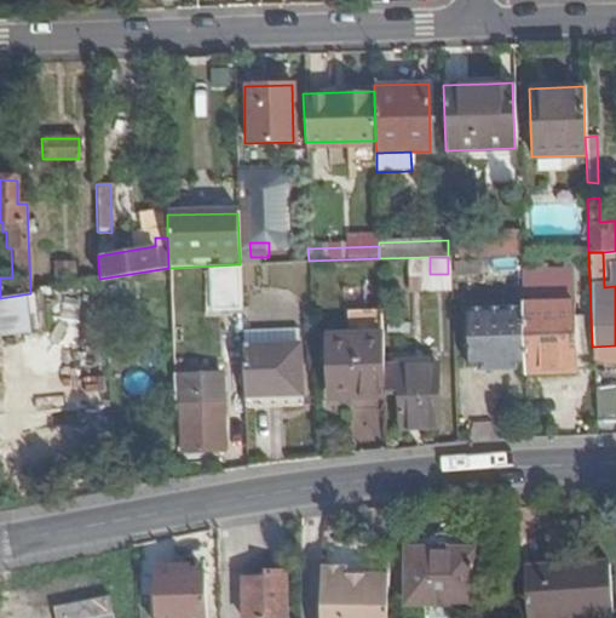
[(53,276),(74,278),(75,261),(55,258),(53,276)]
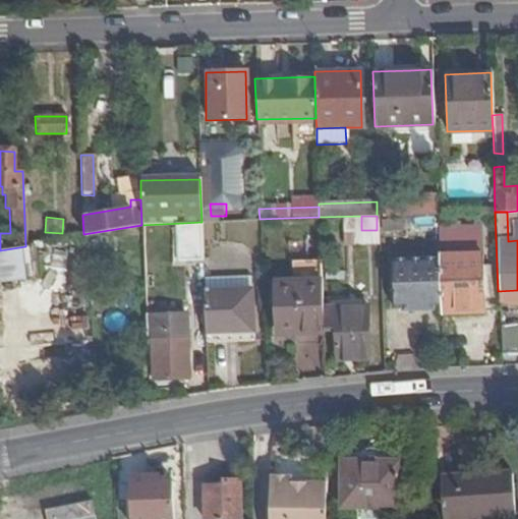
[(400,220),(381,220),(381,230),(400,230),(400,220)]
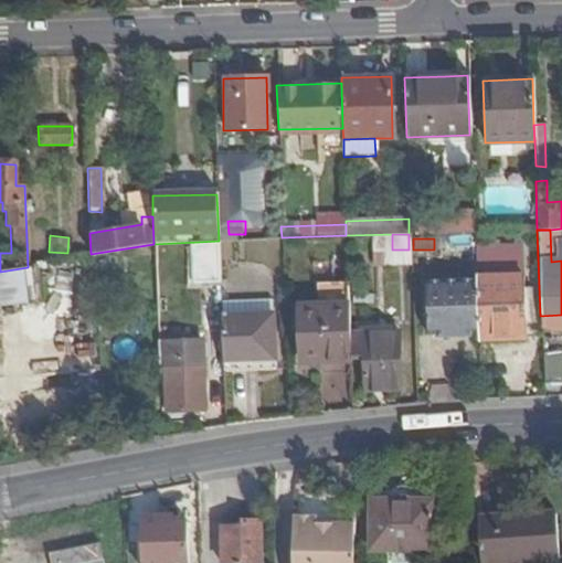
[(219,241),(199,242),(200,268),(219,268),(219,241)]
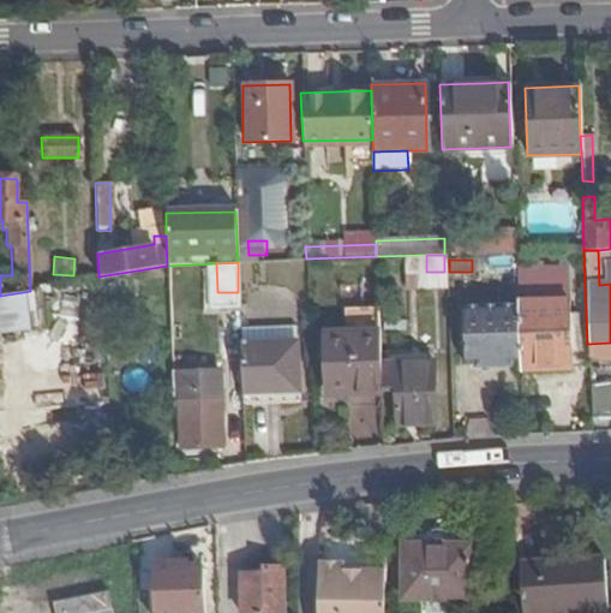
[(568,299),(516,302),(519,364),(519,369),(569,368),(568,299)]
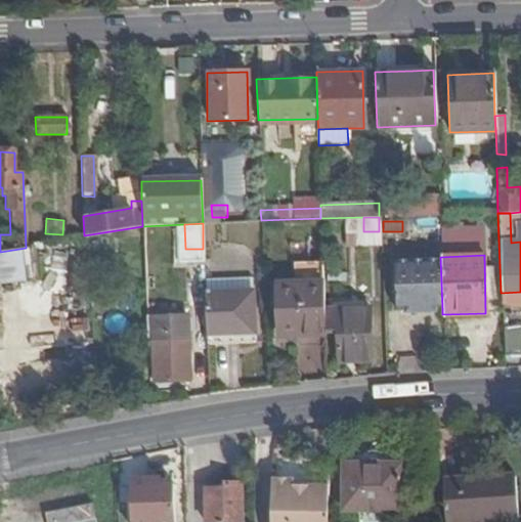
[(397,311),(442,310),(440,257),(395,259),(397,311)]
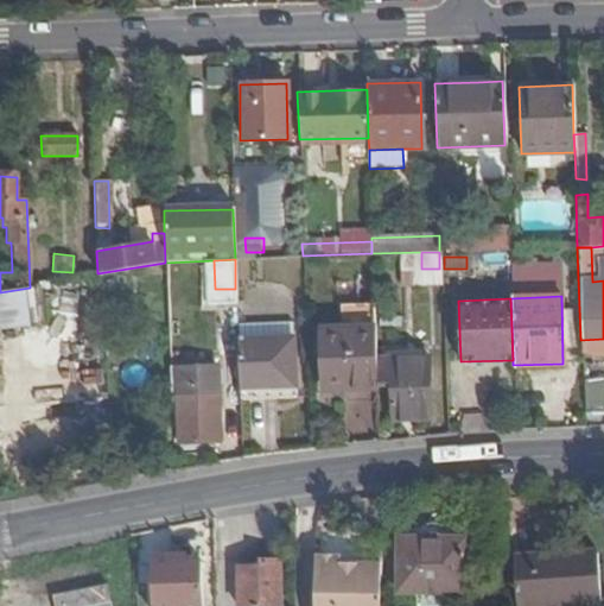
[(375,383),(374,360),(373,305),(338,307),(338,328),(317,328),(319,391),(375,389),(375,383)]
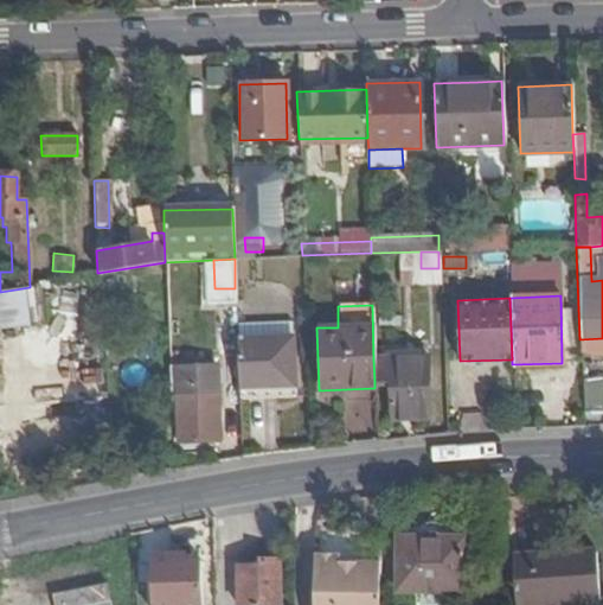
[(236,325),(236,339),(290,338),(290,324),(236,325)]
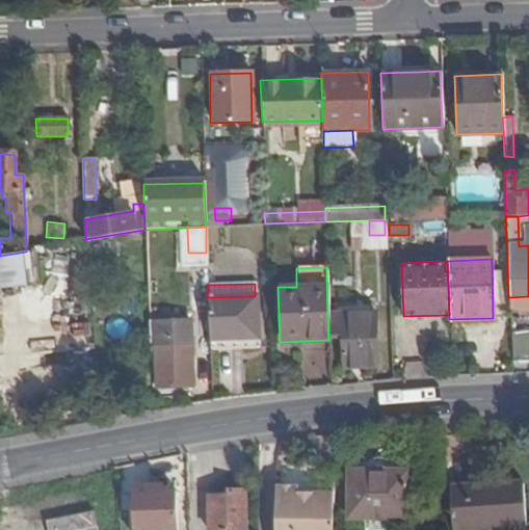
[(207,297),(208,340),(256,338),(255,296),(207,297)]
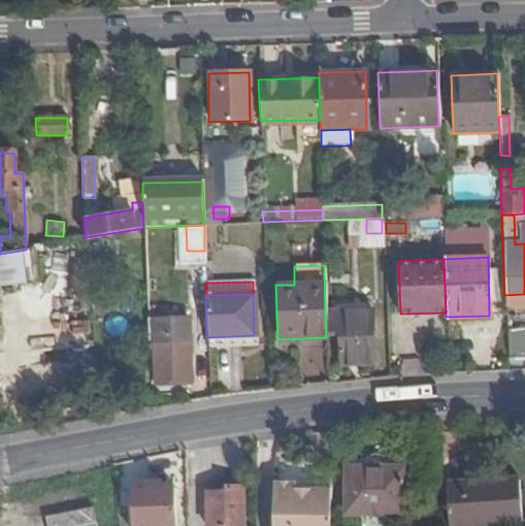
[(524,294),(504,295),(504,305),(507,306),(510,307),(513,308),(516,309),(519,309),(521,309),(524,309),(524,308),(524,294)]
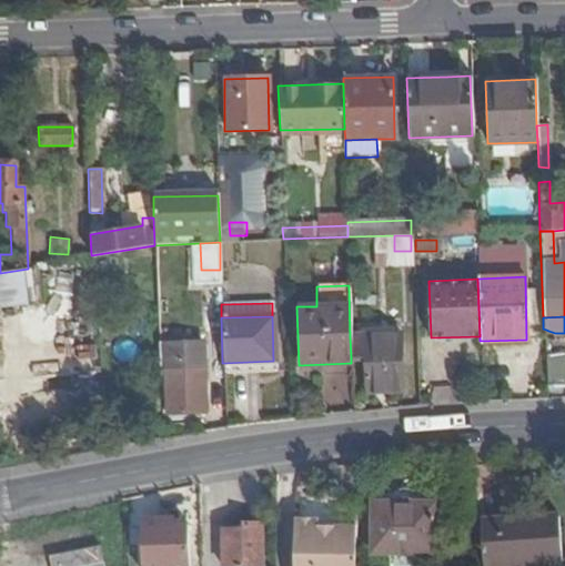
[(400,335),(350,336),(351,357),(365,357),(366,391),(401,391),(400,335)]
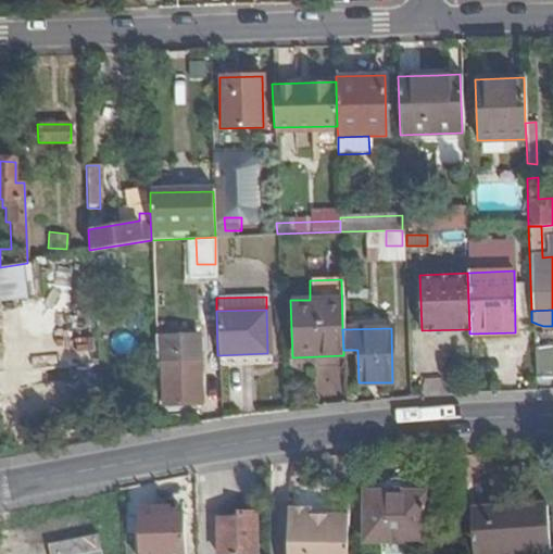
[(198,336),(154,338),(155,372),(161,372),(162,404),(199,403),(199,389),(199,374),(198,336)]
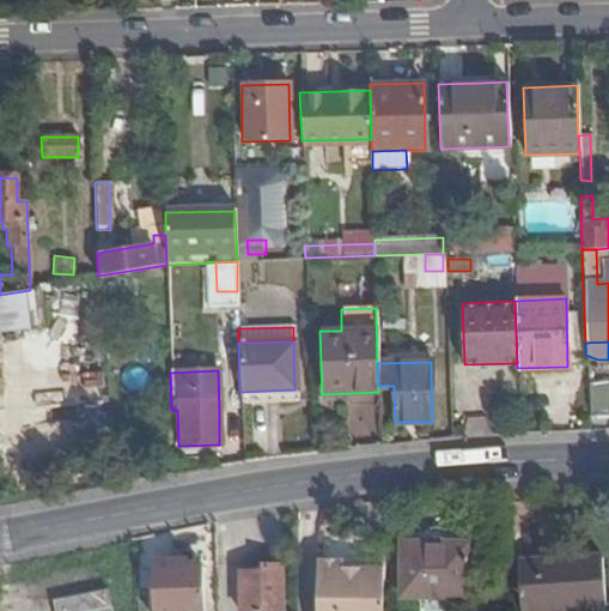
[(230,412),(219,412),(219,429),(230,429),(230,412)]
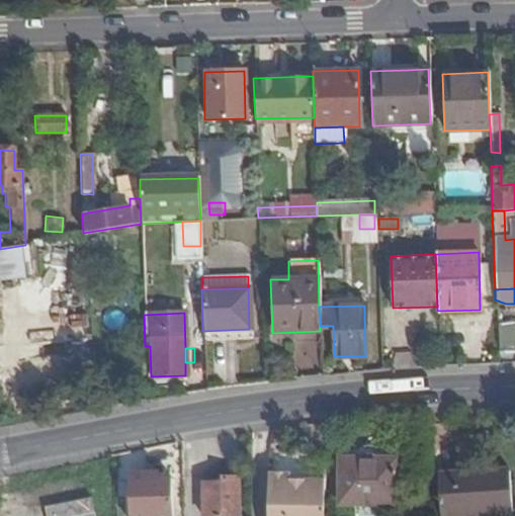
[(396,457),(337,456),(337,505),(396,506),(396,457)]
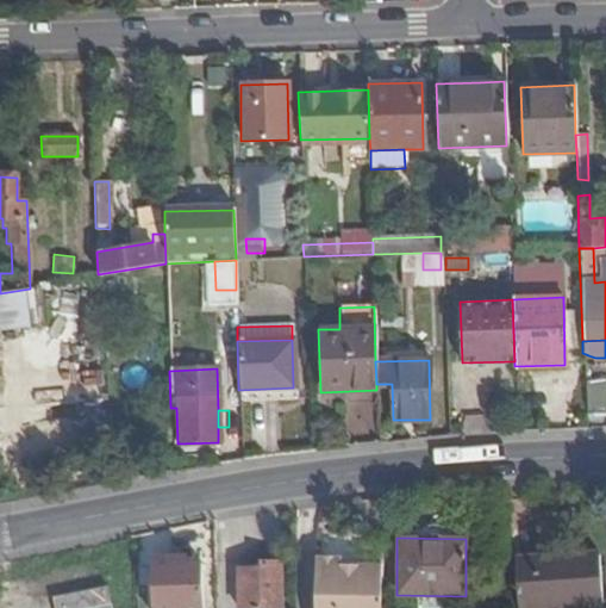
[(381,607),(382,543),(360,544),(360,562),(339,562),(339,552),(312,553),(312,607),(381,607)]
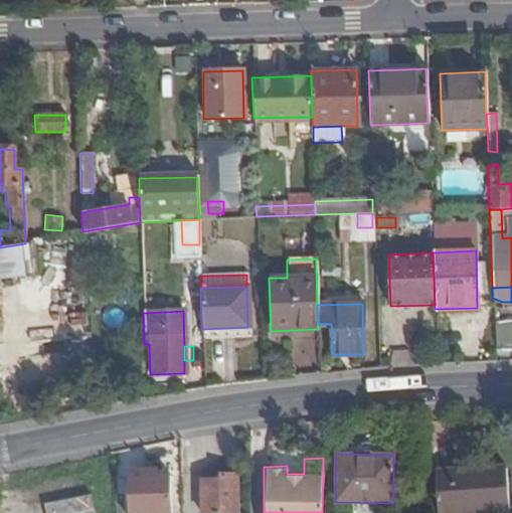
[(436,470),(438,512),(446,512),(507,510),(505,467),(436,470)]
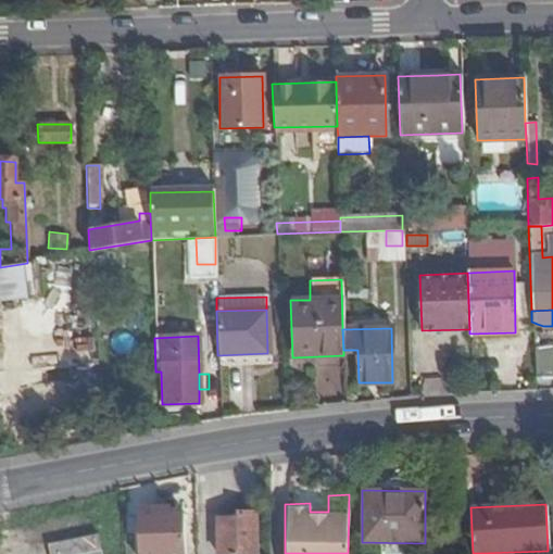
[(167,505),(136,507),(138,553),(180,553),(179,513),(167,513),(167,505)]
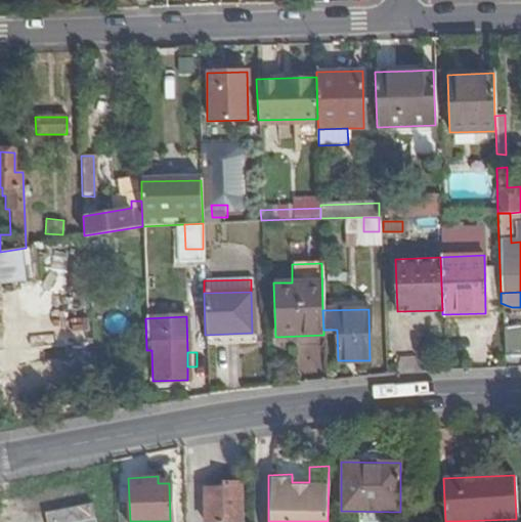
[(219,487),(204,488),(205,521),(241,521),(240,482),(219,482),(219,487)]
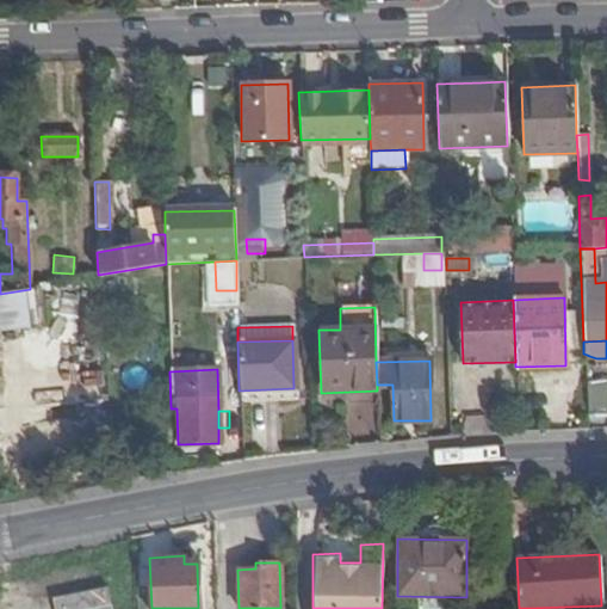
[(111,608),(107,586),(53,597),(54,608),(111,608)]
